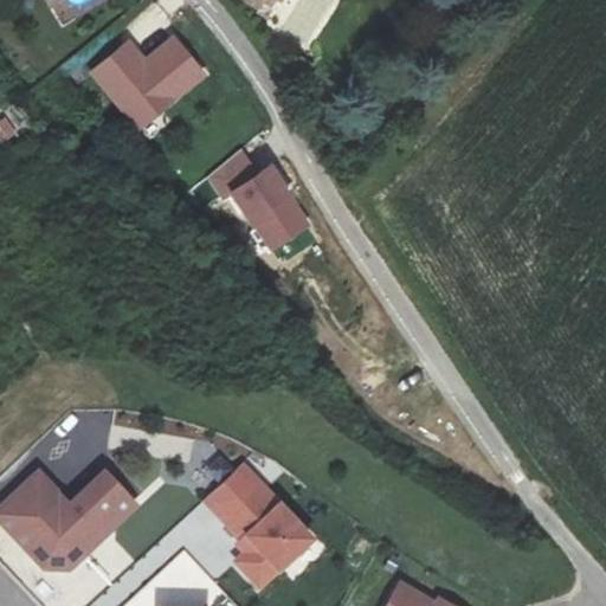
[(130,39),(89,73),(140,134),(210,76),(175,36),(147,59),(130,39)]
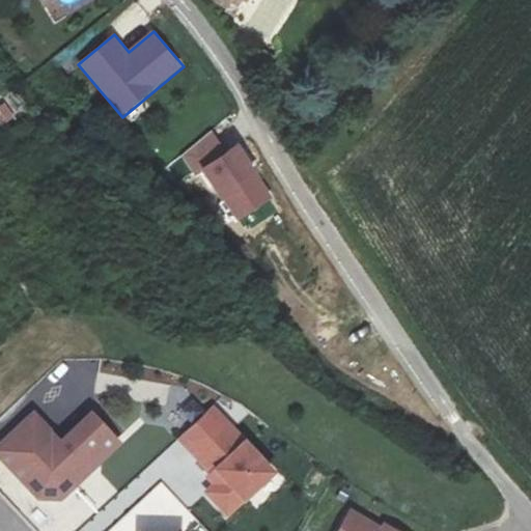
[(214,131),(179,158),(196,179),(204,173),(239,221),(274,198),(241,145),(228,154),(214,131)]
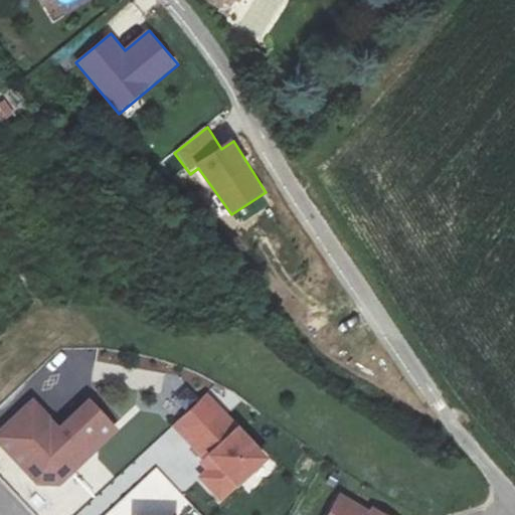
[(133,368),(129,388),(161,393),(164,373),(133,368)]
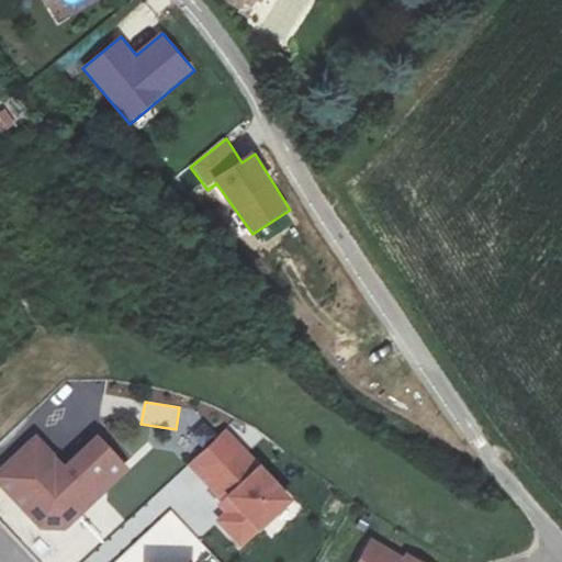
[(231,420),(228,422),(251,446),(253,444),(231,420)]
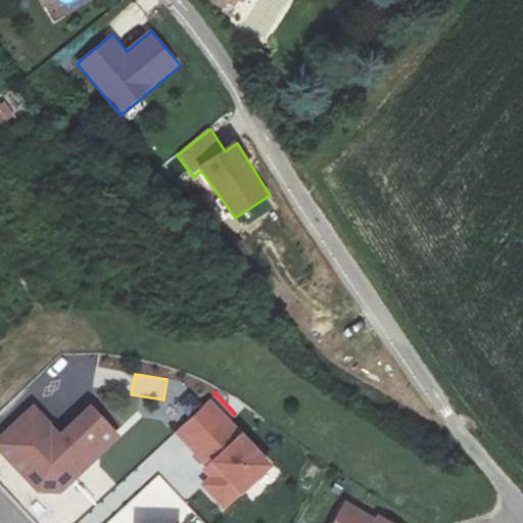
[(212,392),(185,419),(206,441),(204,443),(222,463),(210,474),(229,493),(273,453),(235,413),(234,415),(212,392)]
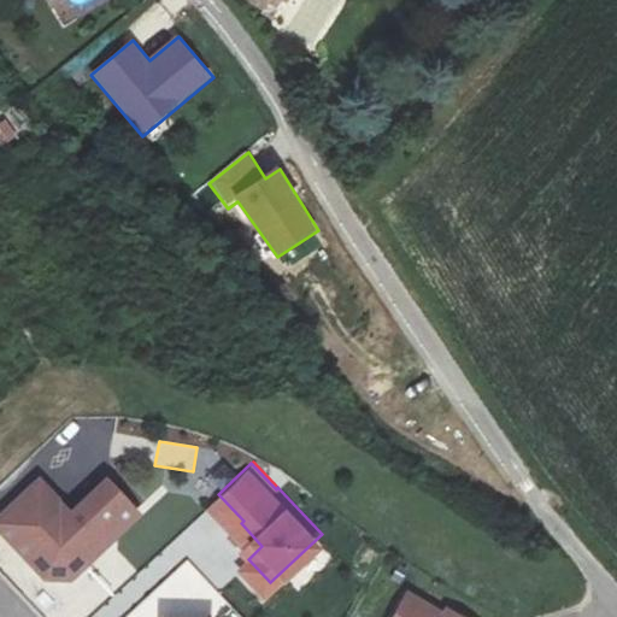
[(51,468),(16,500),(54,542),(45,552),(54,564),(80,565),(119,528),(117,526),(147,499),(118,469),(81,503),(51,468)]
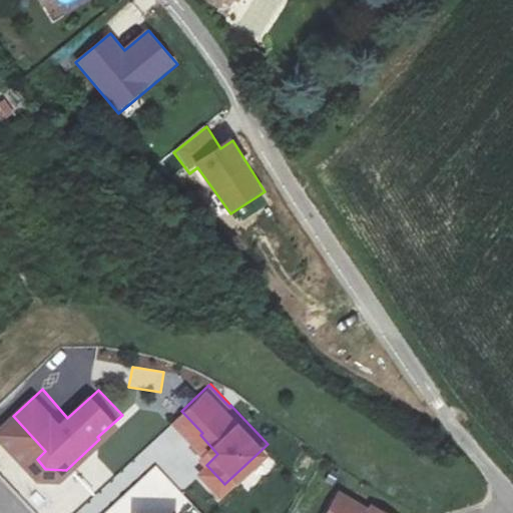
[(202,433),(181,411),(179,413),(200,435),(202,433)]
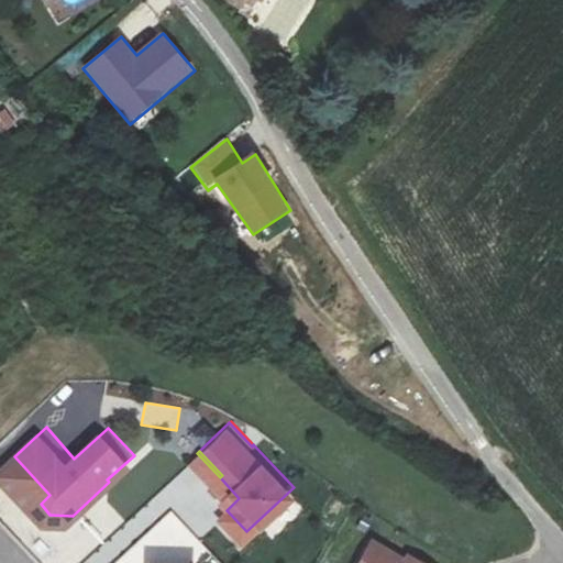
[(50,495),(14,456),(4,465),(41,504),(50,495)]
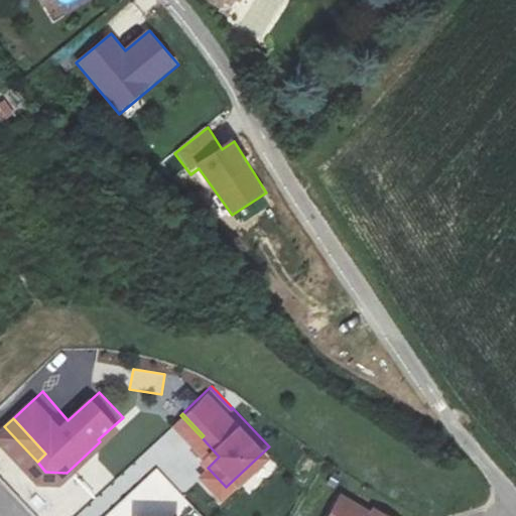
[(102,487),(113,478),(95,457),(84,466),(102,487)]
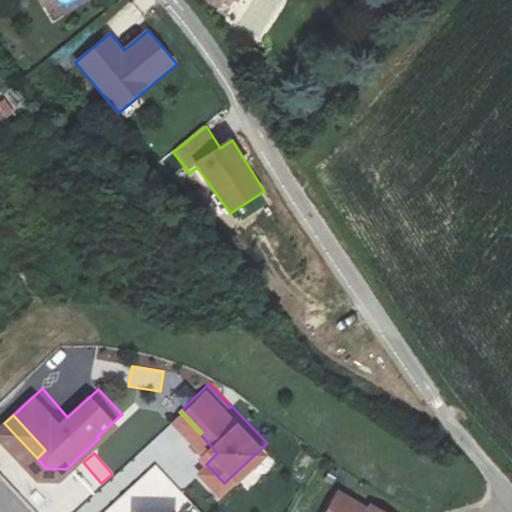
[(369,511),(340,494),(328,511),(379,511),(372,508),(369,511)]
